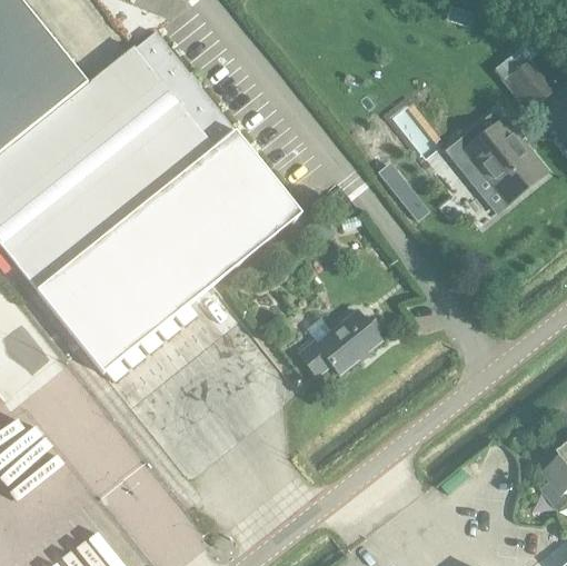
[(300,215),(234,130),(157,31),(136,48),(133,46),(89,82),(20,0),(0,0),(0,242),(105,373),(300,215)]
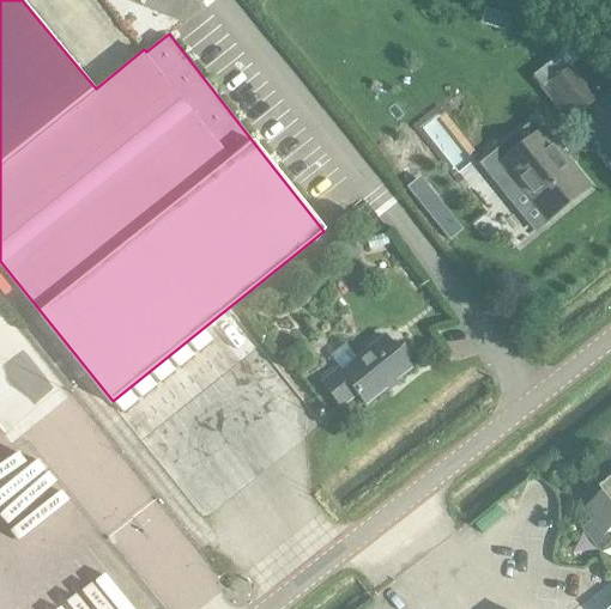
[(552,81),(578,113),(600,93),(575,64),(552,81)]
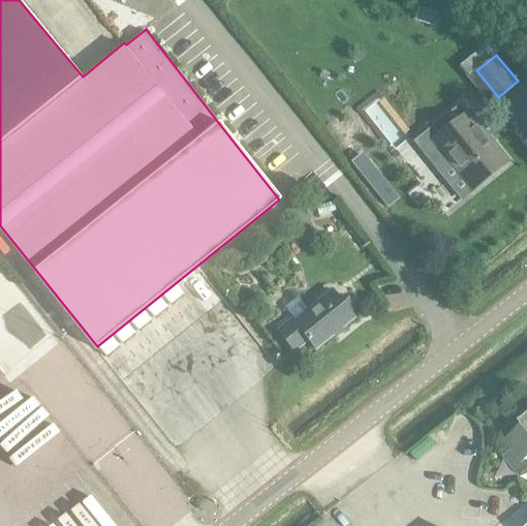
[(469,110),(433,138),(460,172),(466,166),(479,182),(508,158),(469,110)]
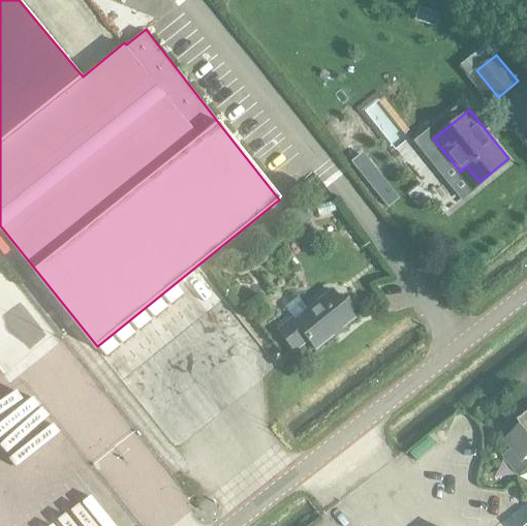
[(300,200),(282,214),(296,231),(313,218),(300,200)]
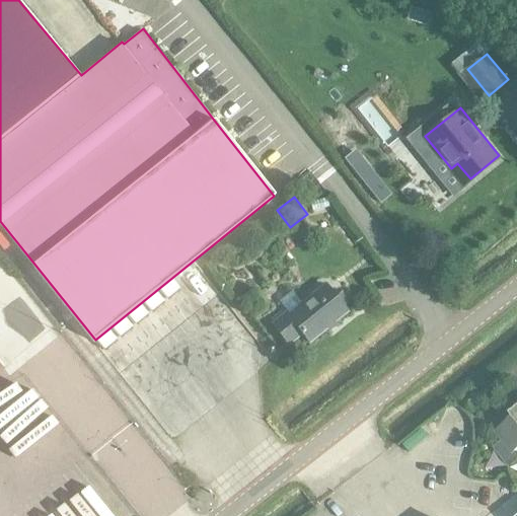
[(303,332),(311,341),(349,310),(327,285),(291,314),(289,312),(275,323),(290,343),(303,332)]
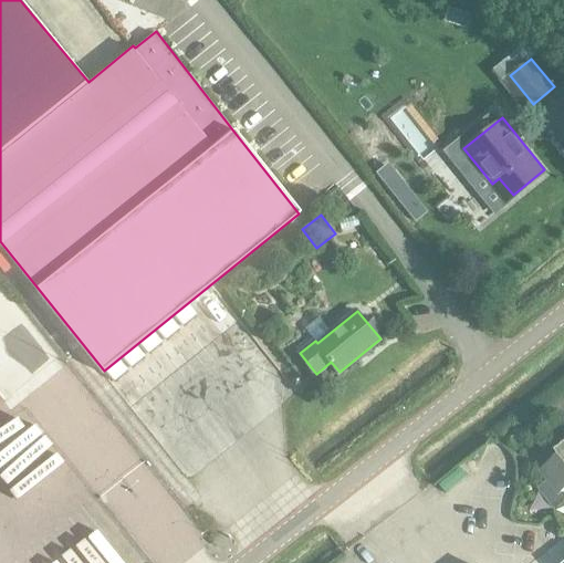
[(563,444),(557,449),(562,454),(543,469),(551,479),(543,485),(561,506),(563,502),(563,444)]
